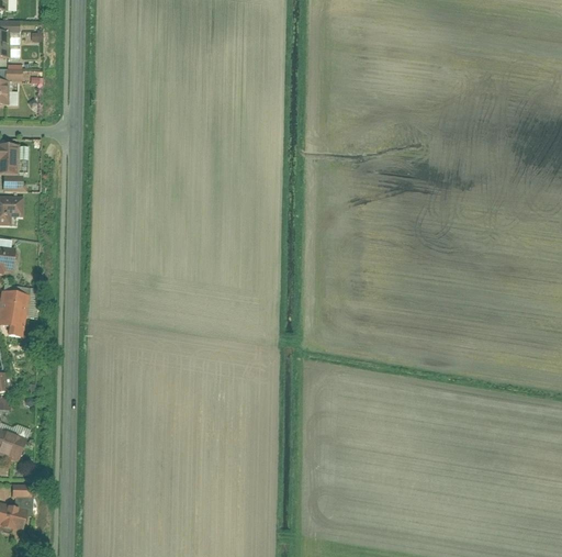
[(9,28),(0,28),(0,54),(9,55),(9,28)]
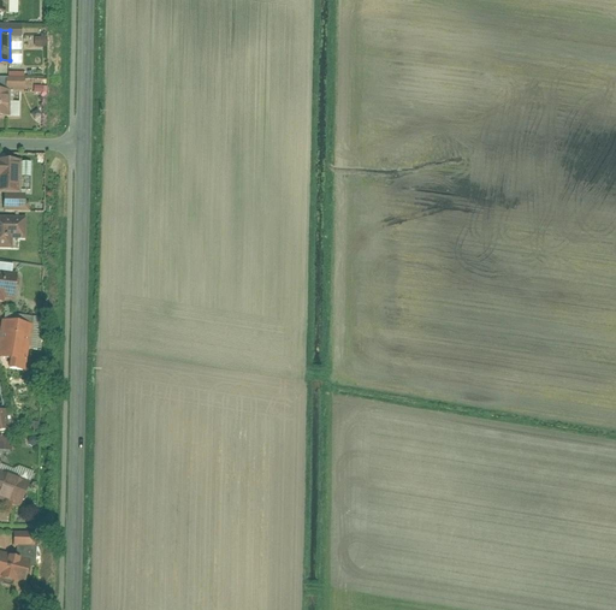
[(0,187),(19,188),(19,155),(0,154),(0,187)]
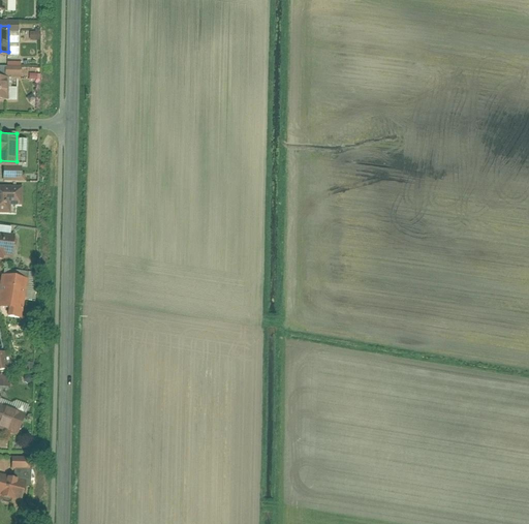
[(0,209),(10,210),(10,202),(22,202),(22,182),(0,181),(0,209)]
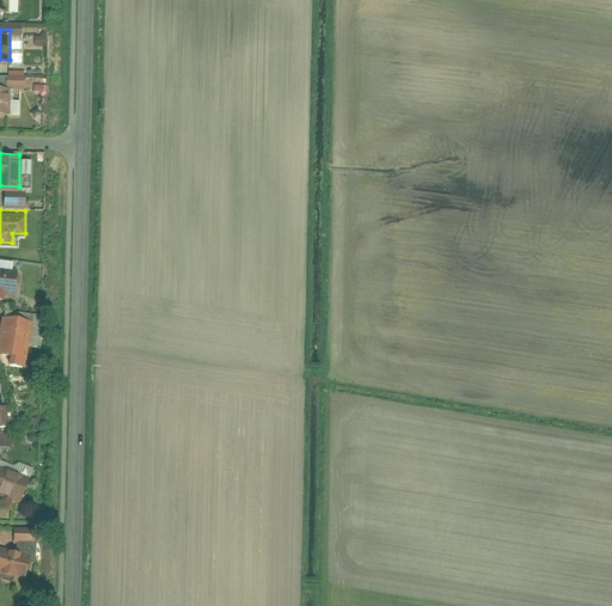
[(0,268),(0,299),(4,300),(4,295),(13,297),(17,270),(0,268)]
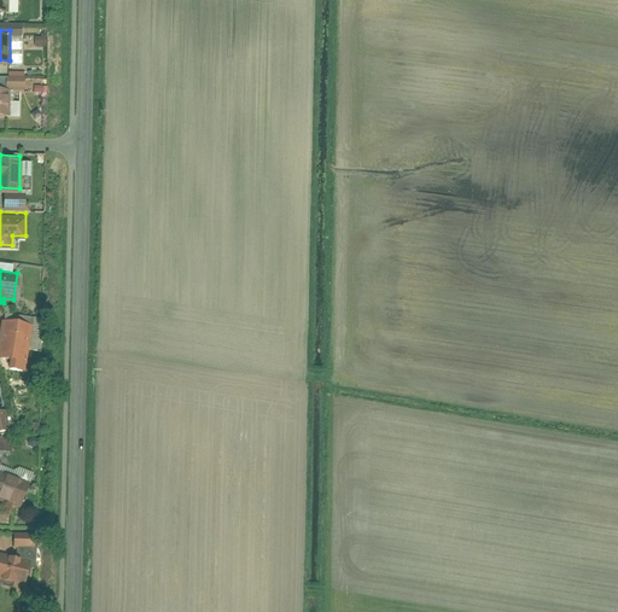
[(33,324),(0,319),(0,320),(0,357),(6,359),(5,369),(27,373),(33,324)]
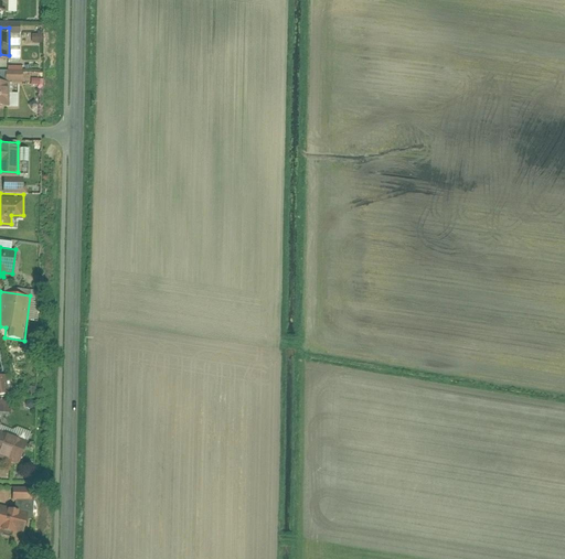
[(25,383),(25,391),(34,391),(34,383),(25,383)]
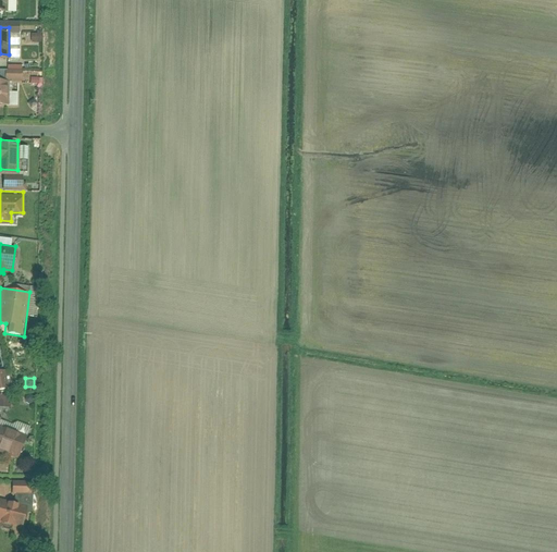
[(0,389),(0,403),(9,404),(11,391),(0,389)]
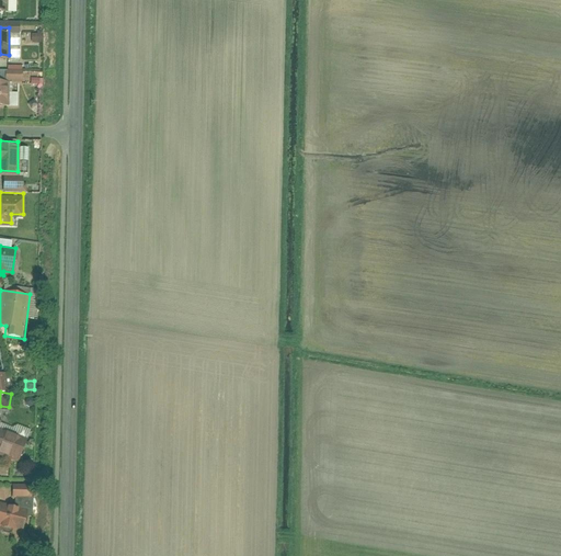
[(0,423),(0,451),(18,458),(27,434),(0,423)]
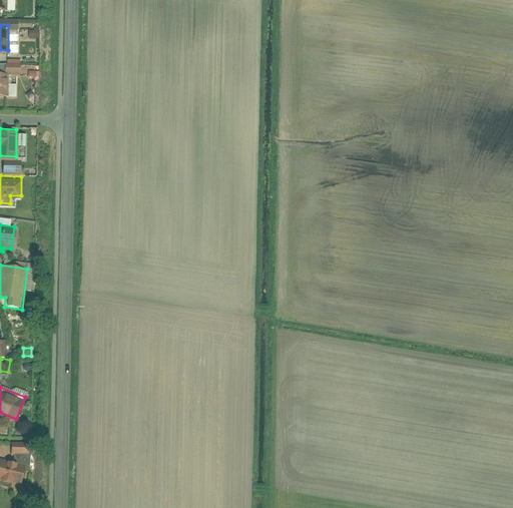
[(11,440),(11,450),(29,451),(30,440),(11,440)]
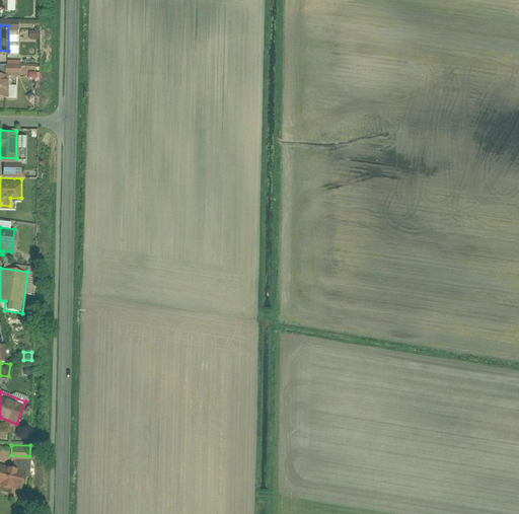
[(0,461),(0,485),(19,491),(25,468),(0,461)]
